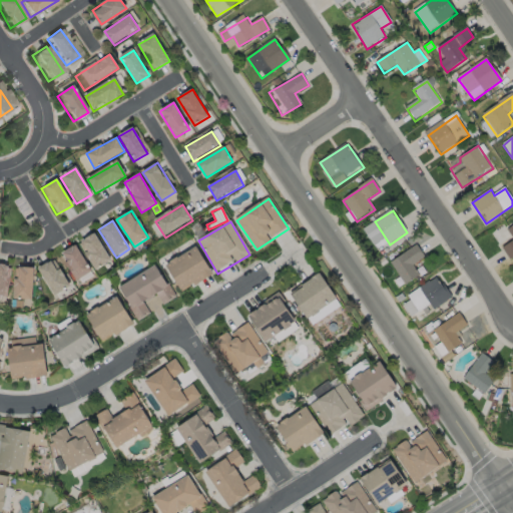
[(512,238),(507,229),(512,225),(512,258),(511,260),(504,249),(512,242),(512,238)]
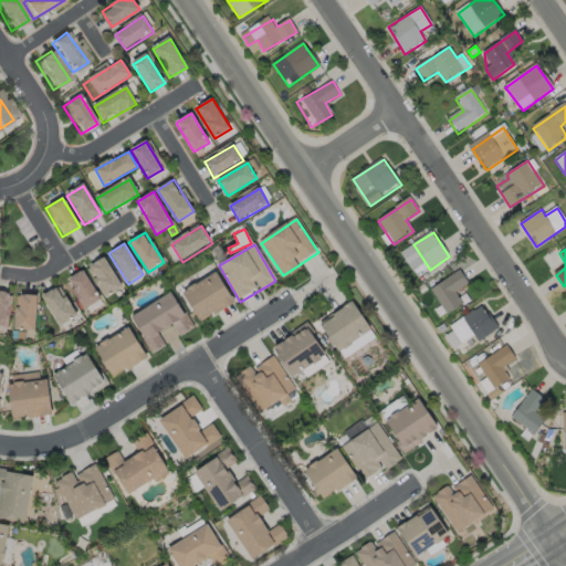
[(87,269),(105,299),(123,289),(105,259),(87,269)]
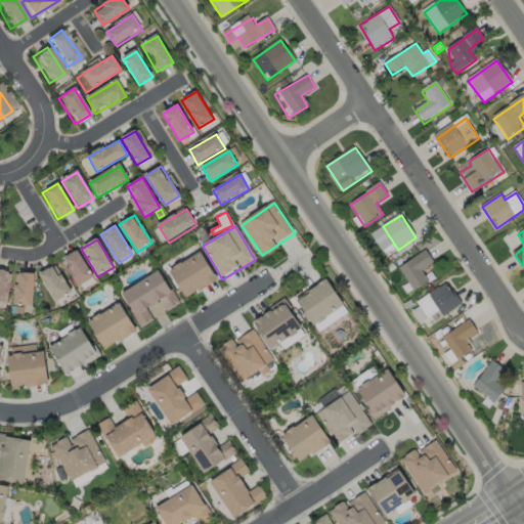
[(166,264),(187,300),(217,281),(195,246),(166,264)]
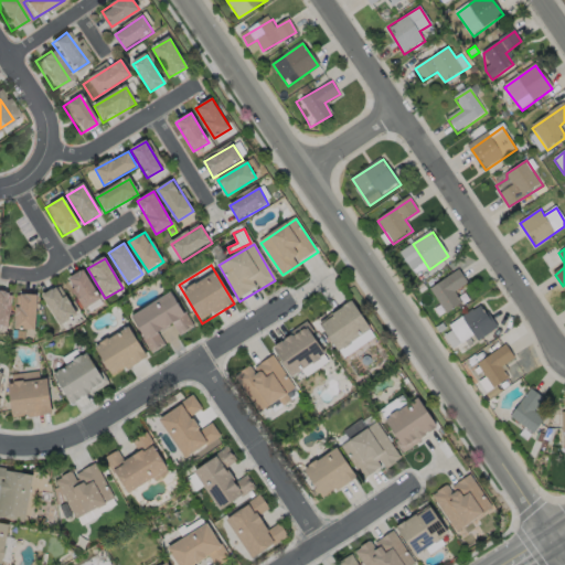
[(66,281),(83,272),(100,299),(85,310),(66,281)]
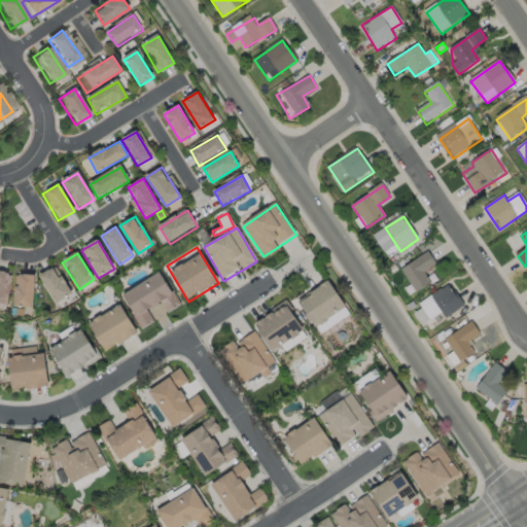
[(401,271),(417,294),(430,286),(423,274),(435,266),(428,254),(401,271)]
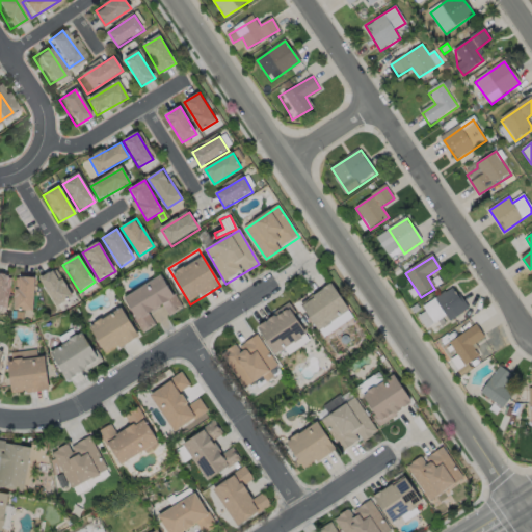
[(37,281),(54,270),(72,297),(55,308),(37,281)]
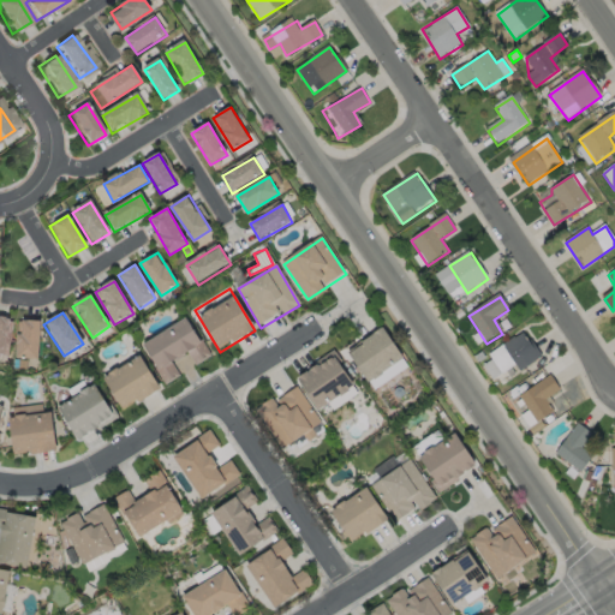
[(11,317),(0,316),(0,353),(10,354),(11,317)]
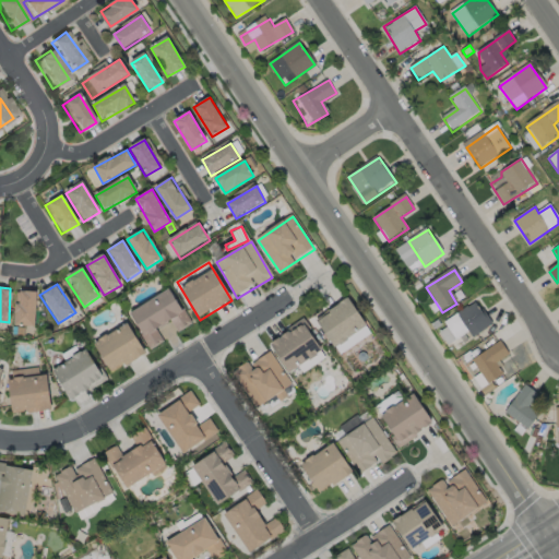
[(130,314),(151,348),(191,324),(169,290),(130,314)]
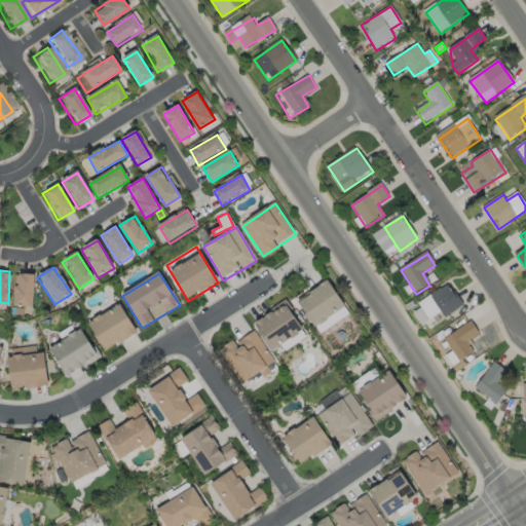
[(14,276),(33,276),(32,308),(13,307),(14,276)]
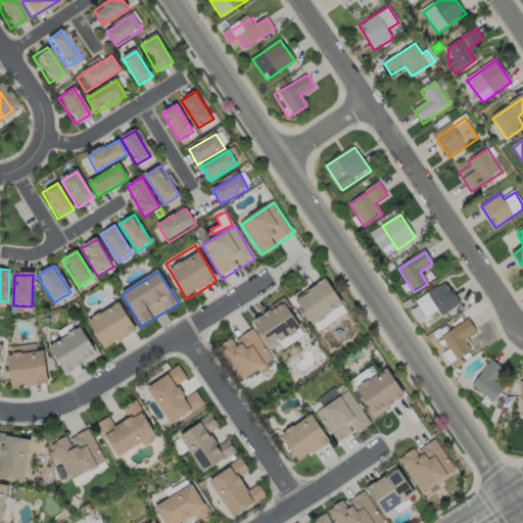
[(298,302),(316,327),(345,305),(328,281),(298,302)]
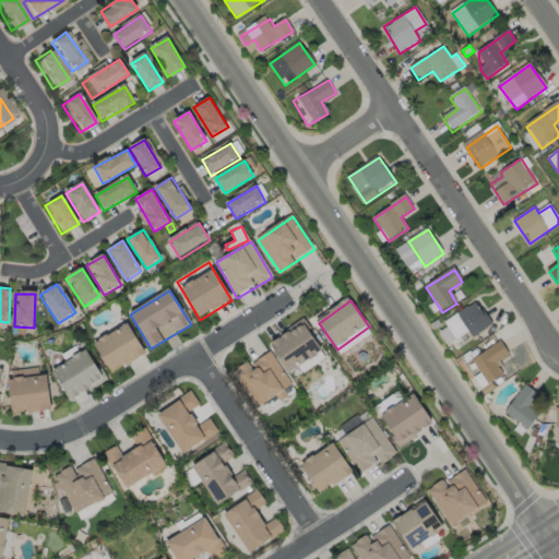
[(445,324),(461,346),(492,325),(478,302),(445,324)]
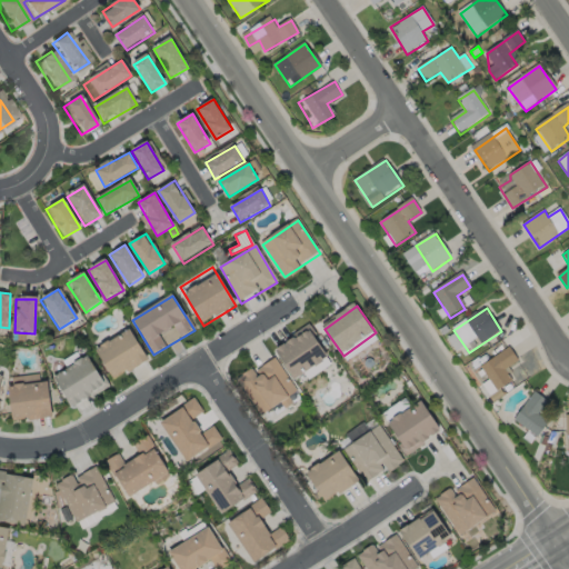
[(96,352),(113,381),(148,361),(130,331),(96,352)]
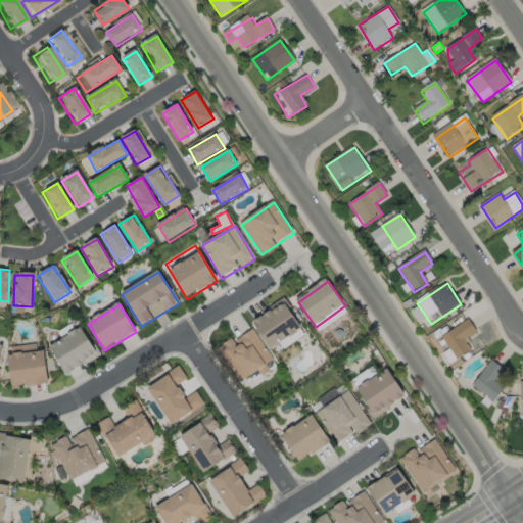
[(256,324),(273,348),(302,329),(285,304),(256,324)]
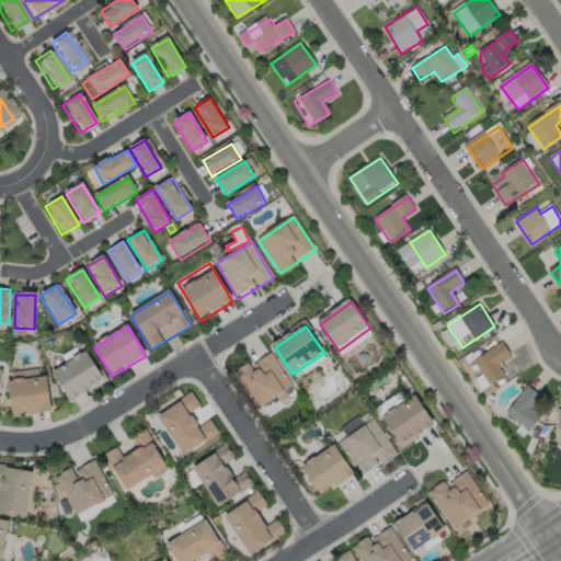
[(474,363),(490,387),(505,377),(497,365),(511,356),(503,344),(474,363)]
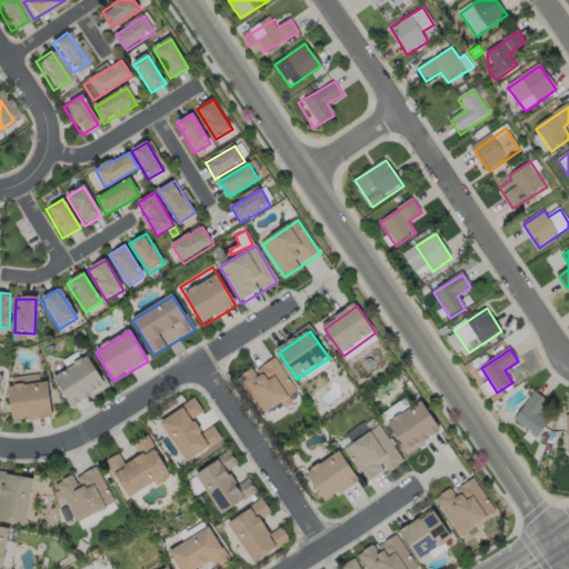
[(503,368),(516,386),(541,368),(529,350),(503,368)]
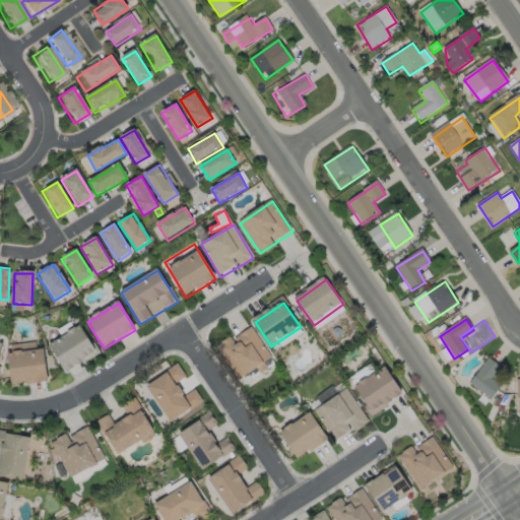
[(51,345),(68,373),(99,353),(81,326),(51,345)]
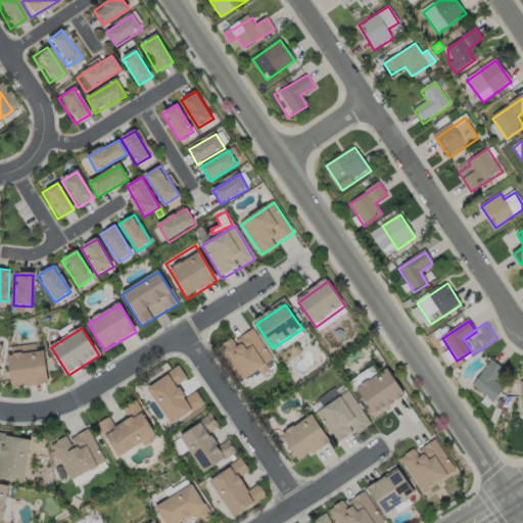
[(221,350),(241,382),(274,362),(254,330),(221,350)]
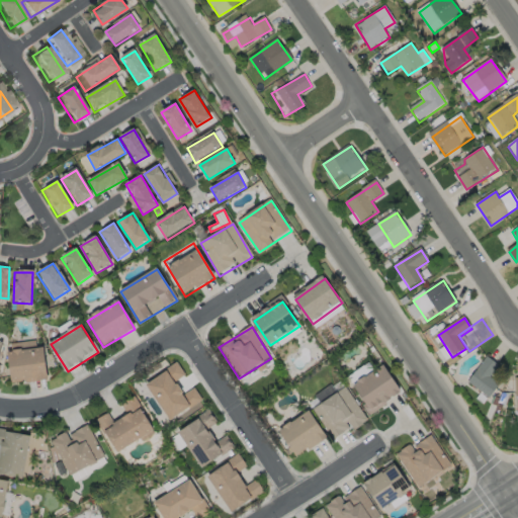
[(9,354),(13,384),(48,379),(44,349),(9,354)]
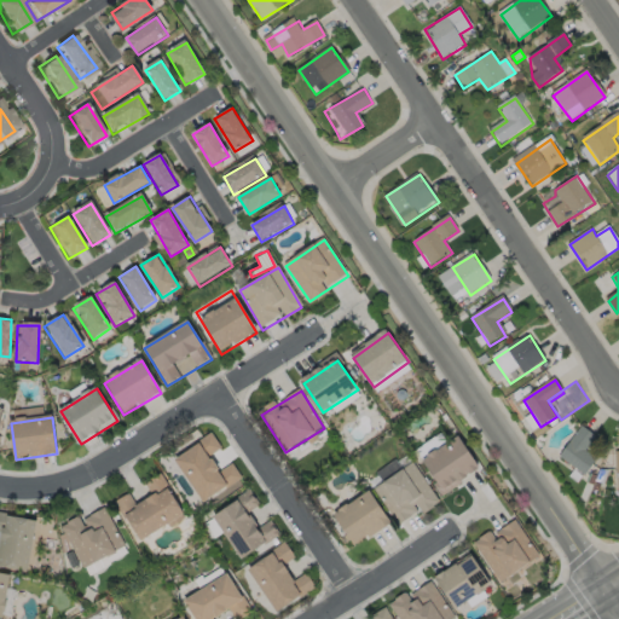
[(582,427),(560,460),(585,478),(597,460),(585,451),(596,437),(582,427)]
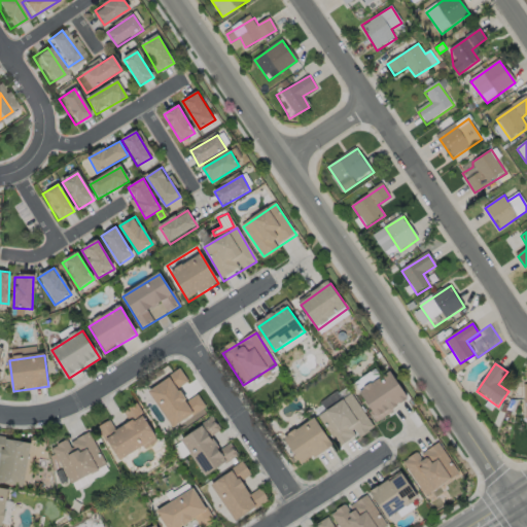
[(149,391),(175,428),(205,408),(180,371),(149,391)]
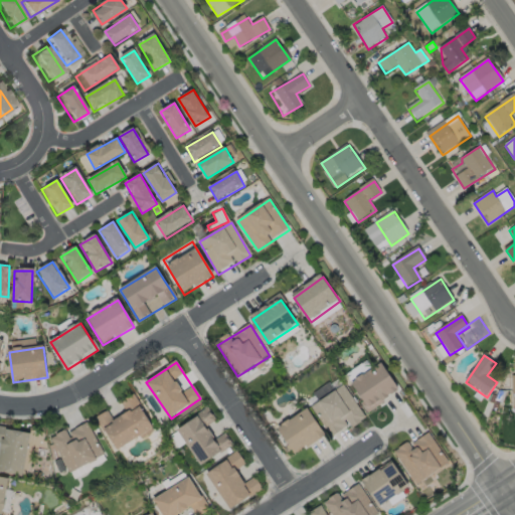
[(352,385),(370,410),(400,389),(382,364),(352,385)]
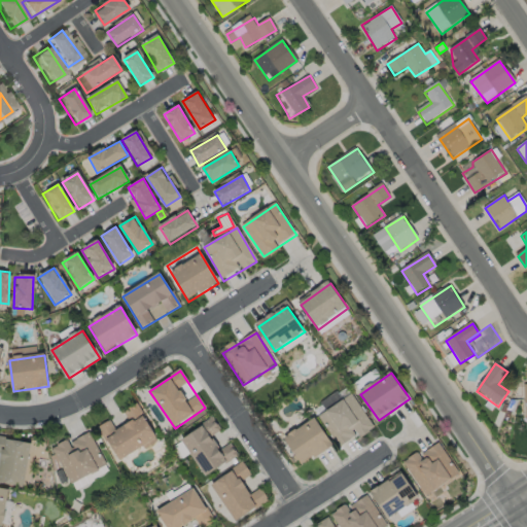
[(321,416),(342,448),(373,427),(352,396),(321,416)]
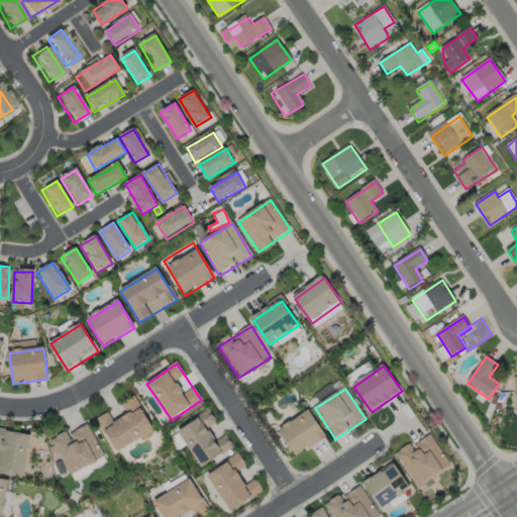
[(99,423),(119,454),(157,432),(136,400),(99,423)]
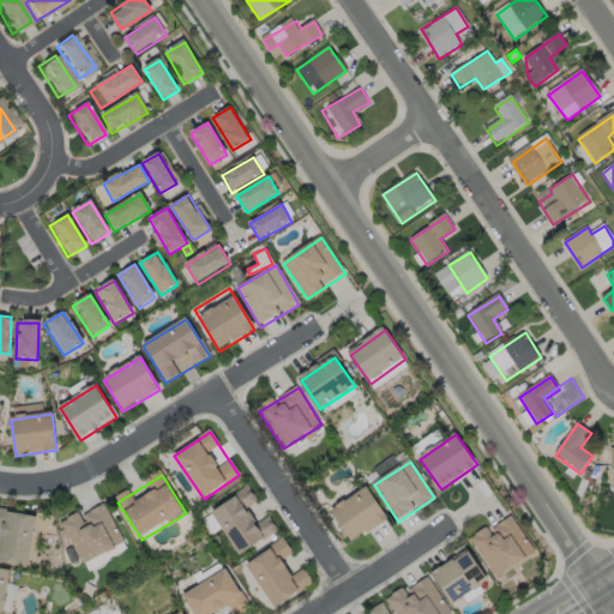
[(212,513),(244,557),(277,533),(247,489),(212,513)]
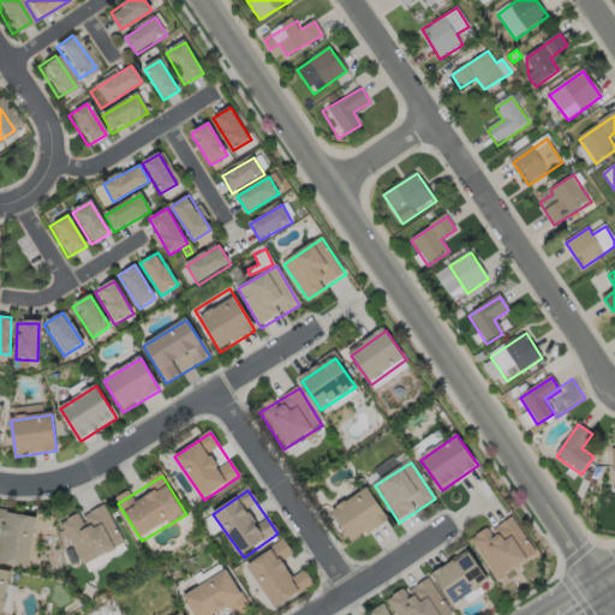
[(333,513),(352,544),(389,521),(369,490),(333,513)]
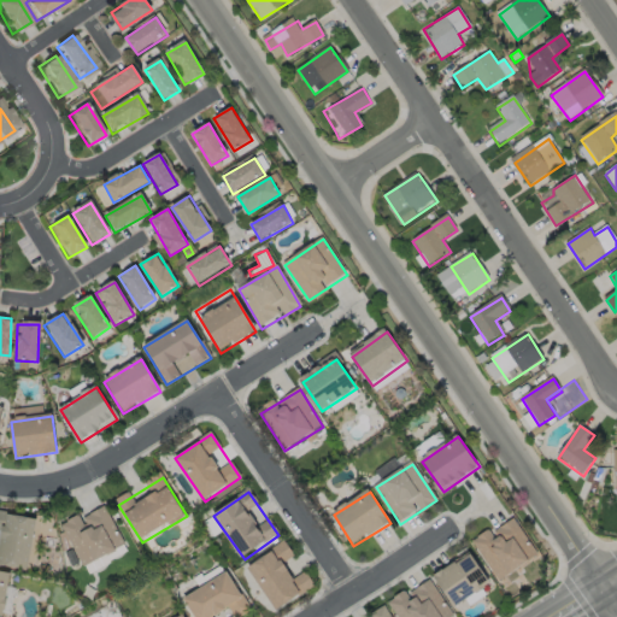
[(65,528),(84,568),(125,547),(106,507),(65,528)]
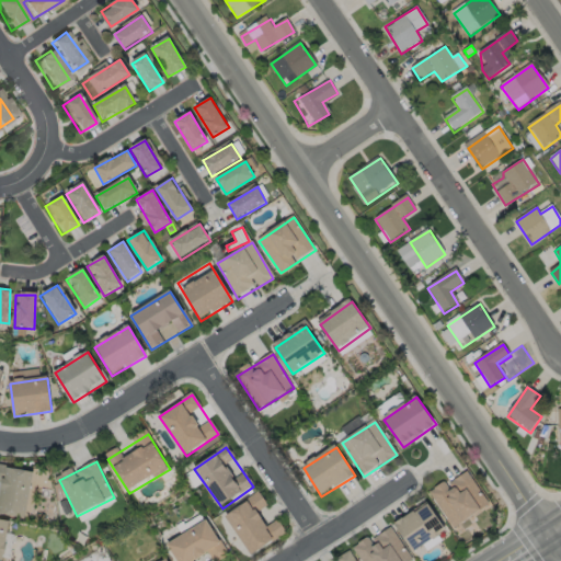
[(0,466),(0,513),(29,518),(36,472),(0,466)]
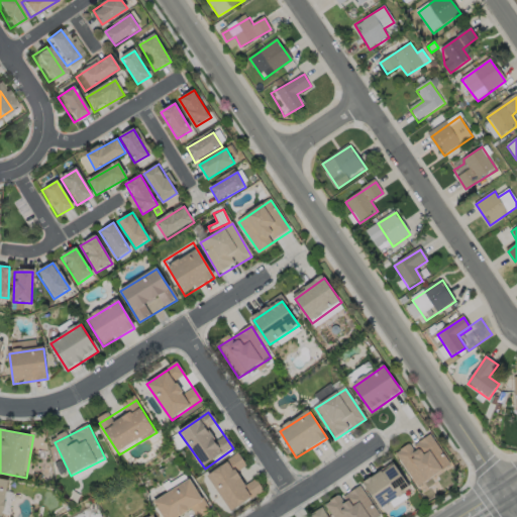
[(397,455),(417,488),(451,467),(430,434),(397,455)]
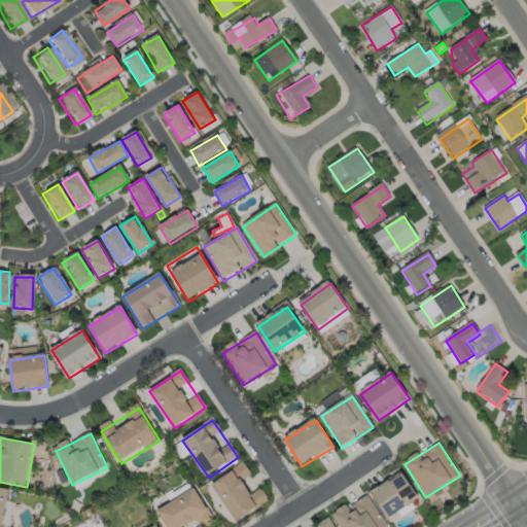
[(211,488),(239,525),(269,502),(242,466),(211,488)]
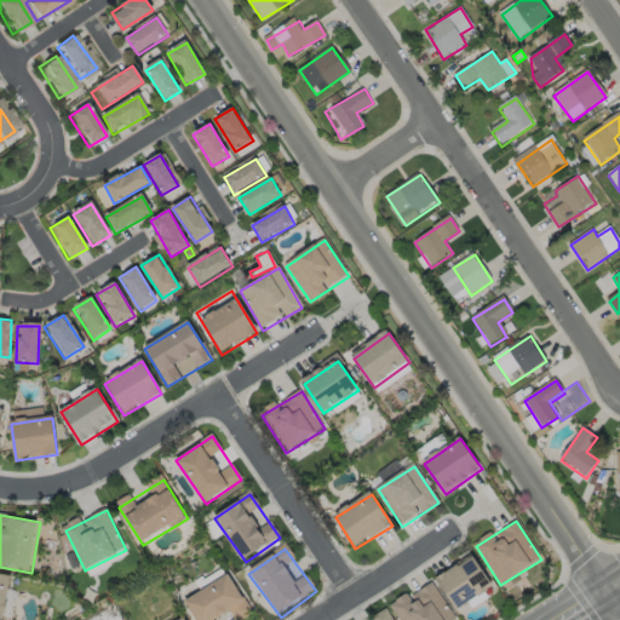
[(438,581),(459,612),(494,587),(472,557),(438,581)]
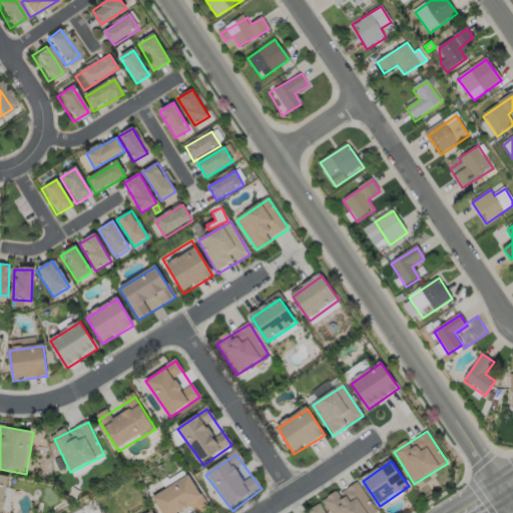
[(0,476),(0,512),(4,512),(9,478),(0,476)]
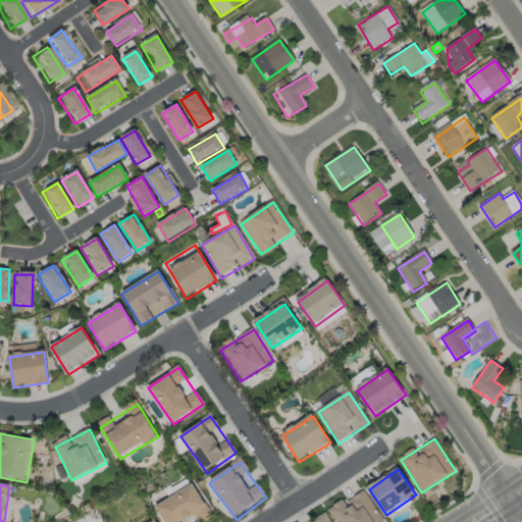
[(157,510),(164,521),(206,521),(213,518),(194,486),(157,510)]
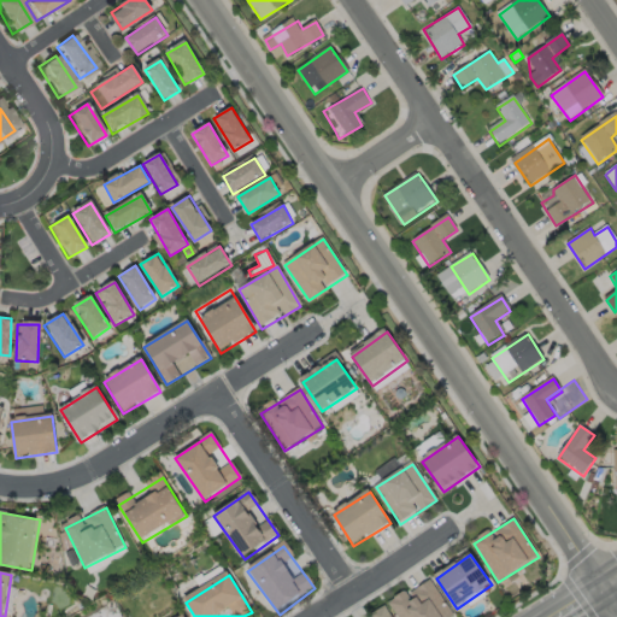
[(391,606),(398,616),(454,616),(430,580),(391,606)]
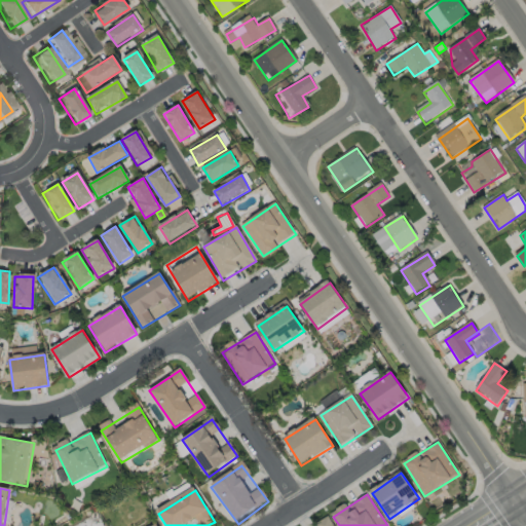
[(333,525),(327,515),(313,522),(315,525),(333,525)]
